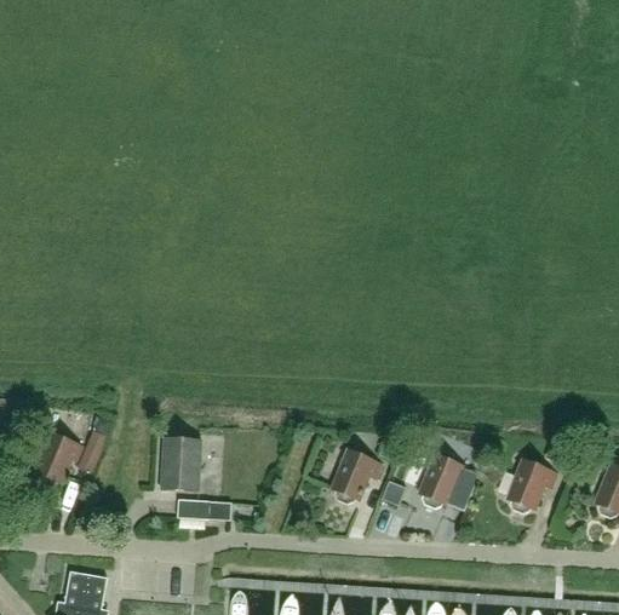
[(56,480),(62,482),(72,457),(78,460),(84,446),(50,431),(33,470),(38,472),(36,475),(39,481),(49,484),(55,482),(56,480)]
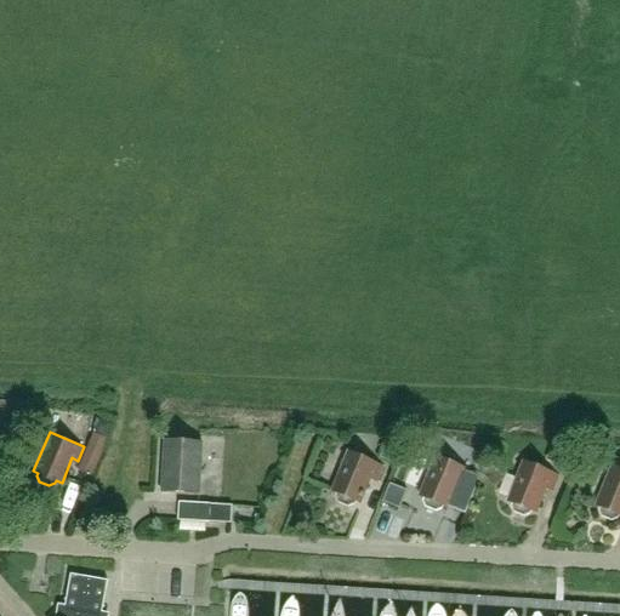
[(96,483),(111,445),(94,438),(78,475),(96,483)]
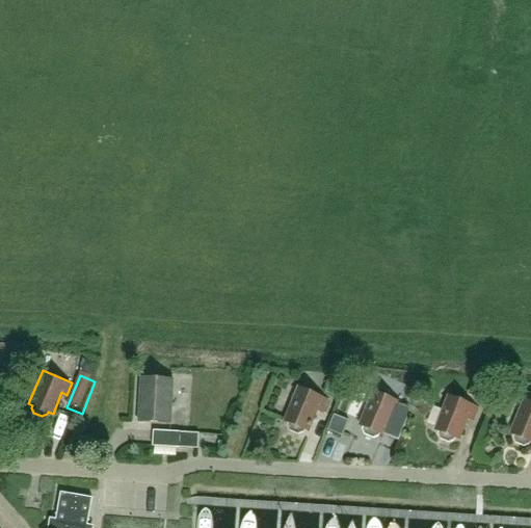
[(169,420),(173,377),(139,375),(137,418),(169,420)]
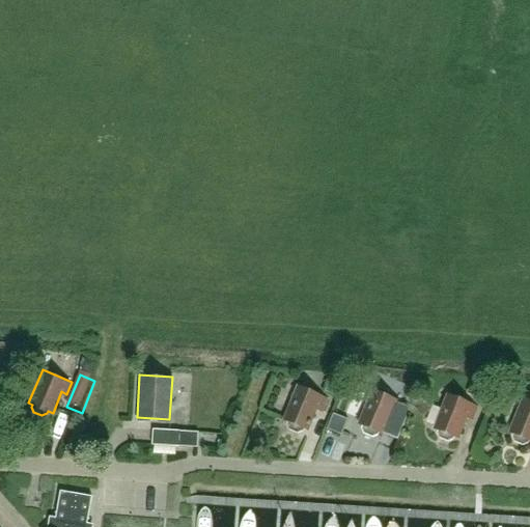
[(303,425),(307,426),(315,406),(322,408),(326,396),(296,384),(282,417),(286,419),(285,421),(288,426),(296,430),(301,427),(303,425)]
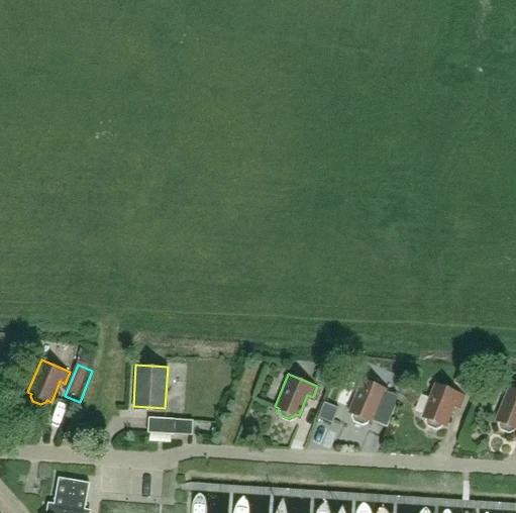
[(368,418),(372,419),(380,399),(386,401),(390,389),(378,384),(377,377),(369,374),(364,379),(360,378),(348,410),(352,411),(351,414),(353,419),(362,422),(367,420),(368,418)]
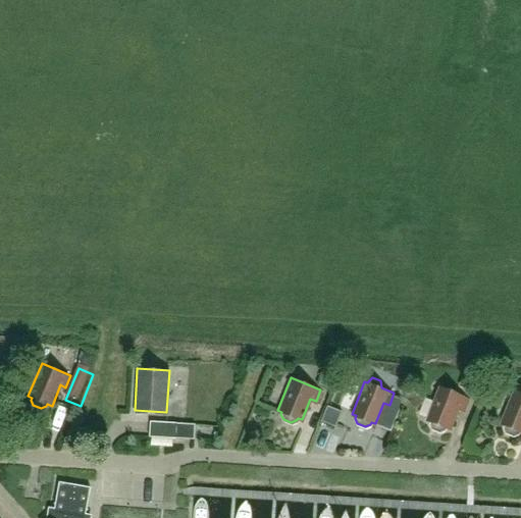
[(468,397),(438,385),(425,418),(429,420),(428,422),(431,427),(439,430),(445,428),(446,426),(450,427),(458,407),(463,409),(468,397)]
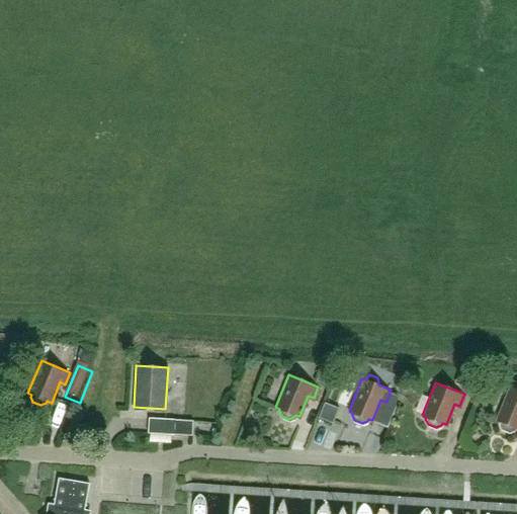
[(515,426),(516,427),(516,389),(509,386),(496,418),(500,420),(499,423),(501,428),(509,431),(514,429),(515,426)]
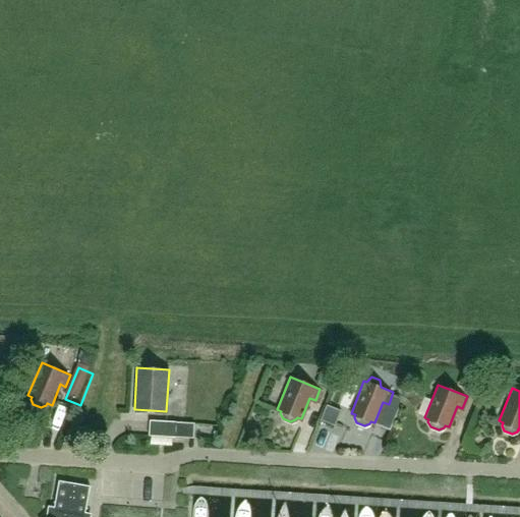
[(334,423),(340,408),(326,402),(320,417),(334,423)]
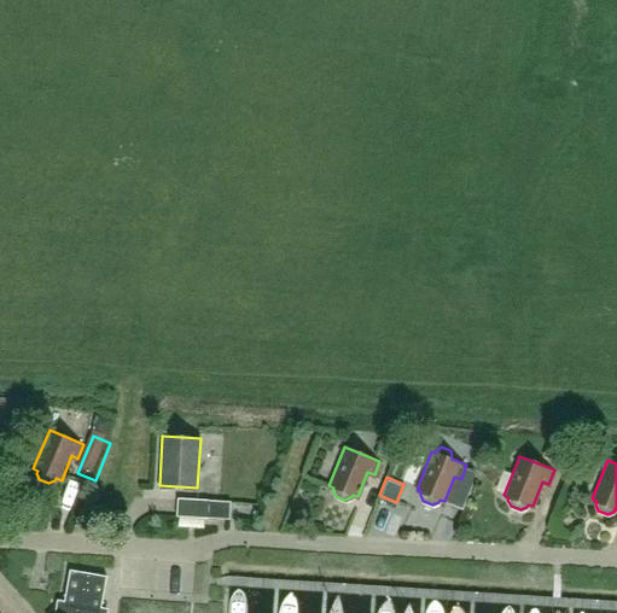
[(230,518),(230,500),(178,496),(176,514),(230,518)]
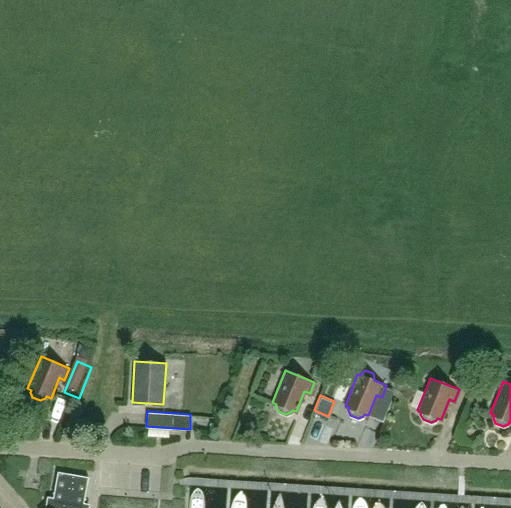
[(50,507),(82,507),(88,476),(57,470),(50,507)]
